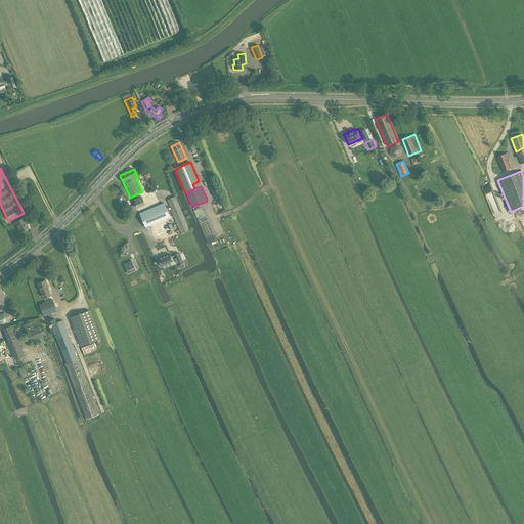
[(142,197),(134,200),(137,208),(145,205),(142,197)]
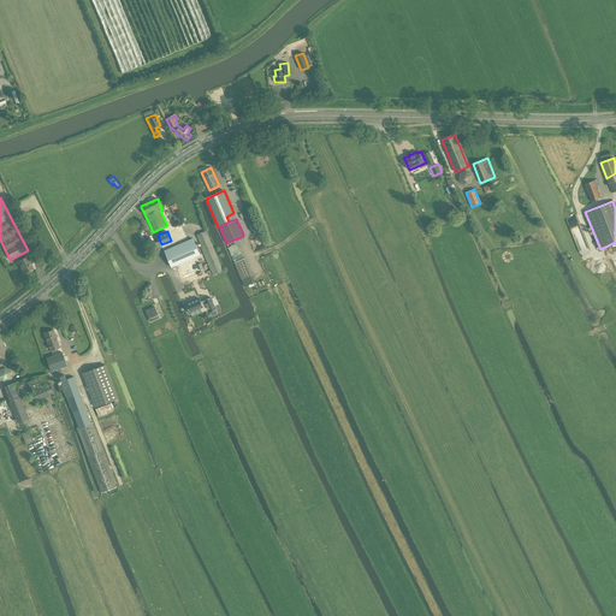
[(213,276),(224,271),(206,231),(196,235),(213,276)]
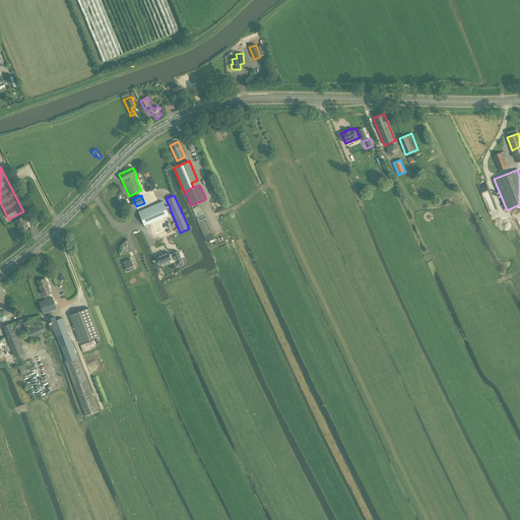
[(163,201),(138,211),(145,225),(169,215),(163,201)]
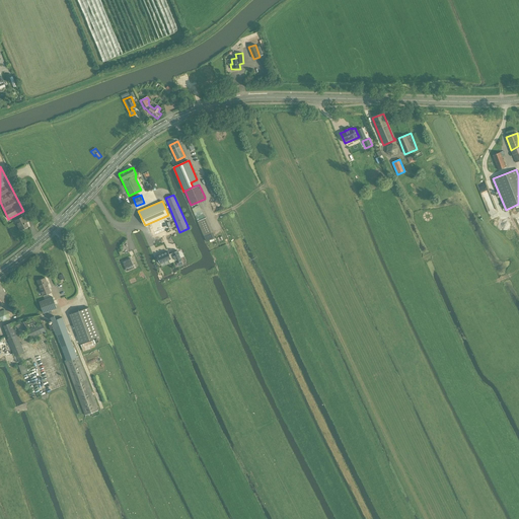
[(20,231),(29,226),(26,222),(27,222),(24,216),(15,220),(20,231)]
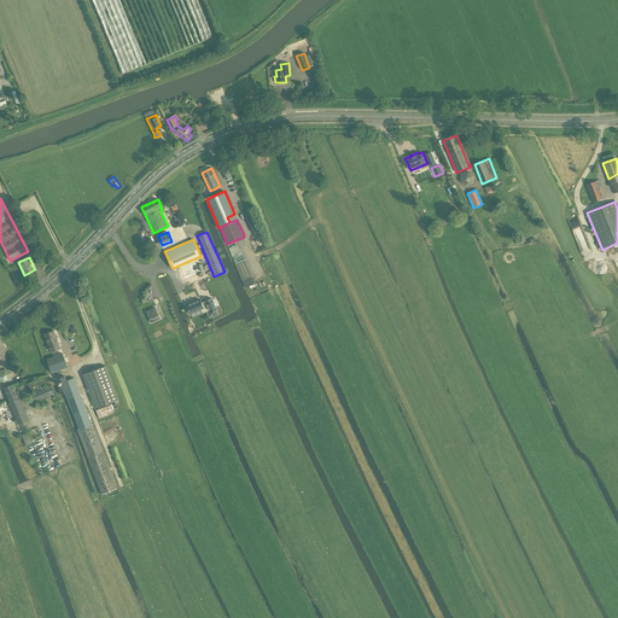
[(235,263),(234,263),(235,264),(238,269),(248,264),(245,260),(244,260),(235,263)]
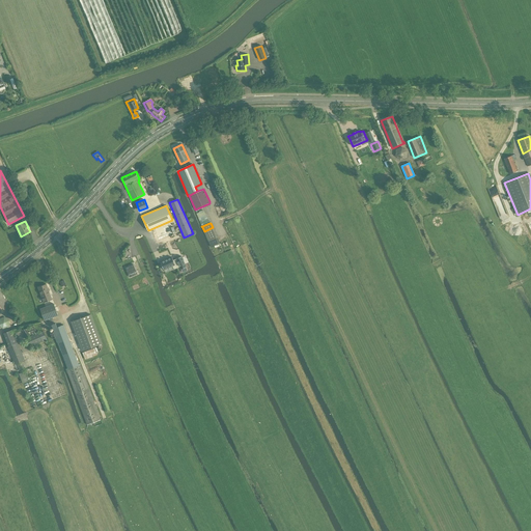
[(172,257),(161,261),(164,270),(172,266),(174,269),(179,267),(180,270),(187,267),(182,256),(176,259),(176,260),(173,261),(172,257)]
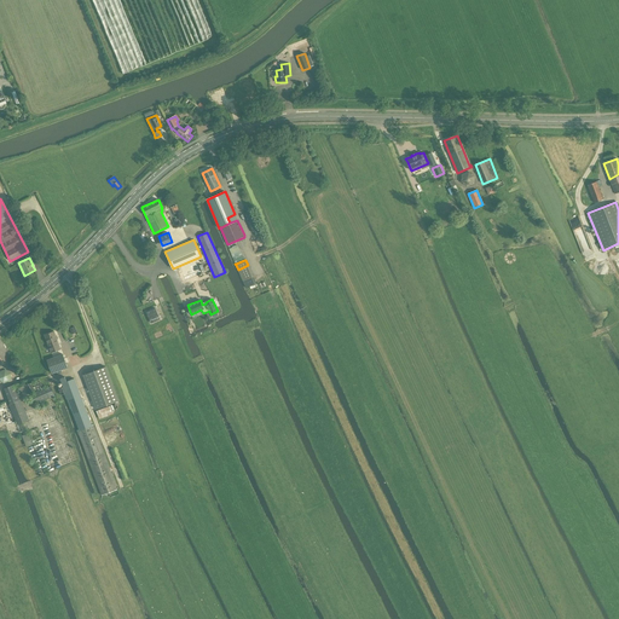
[(161,319),(156,308),(146,312),(151,323),(161,319)]
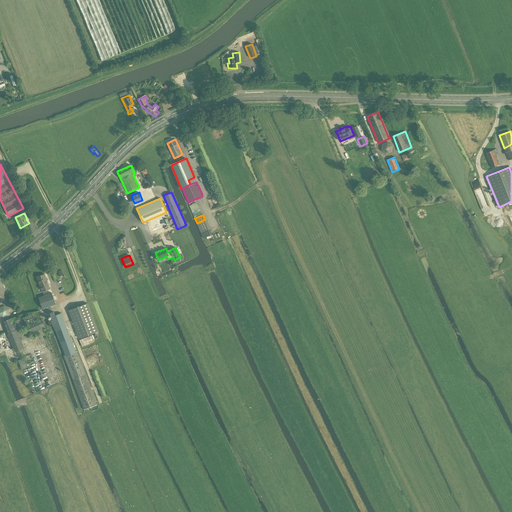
[(37,277),(41,288),(49,285),(47,280),(48,280),(47,278),(45,274),(37,277)]
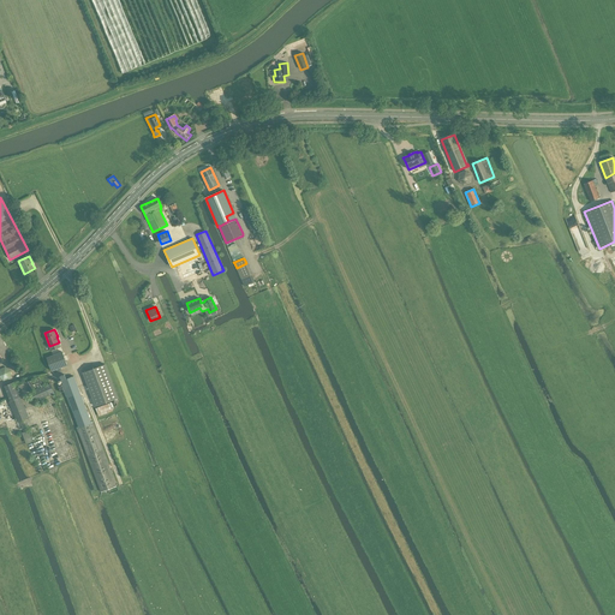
[(0,363),(11,357),(0,336),(0,363)]
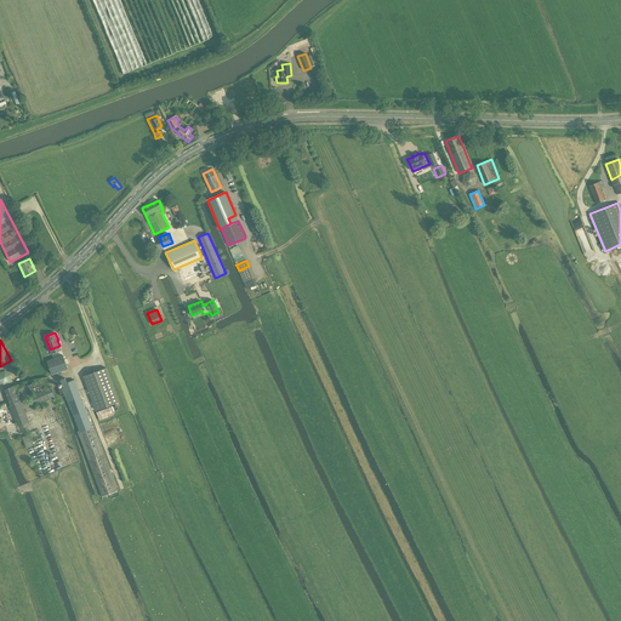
[(52,375),(68,369),(63,355),(47,362),(52,375)]
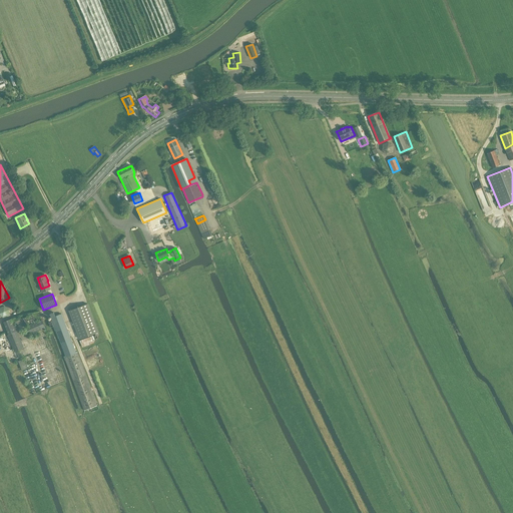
[(88,305),(69,312),(79,340),(98,333),(88,305)]
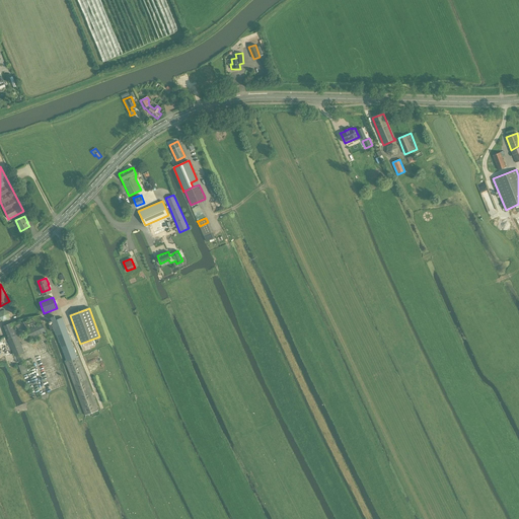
[(0,311),(0,318),(3,321),(8,319),(9,313),(5,309),(0,311)]
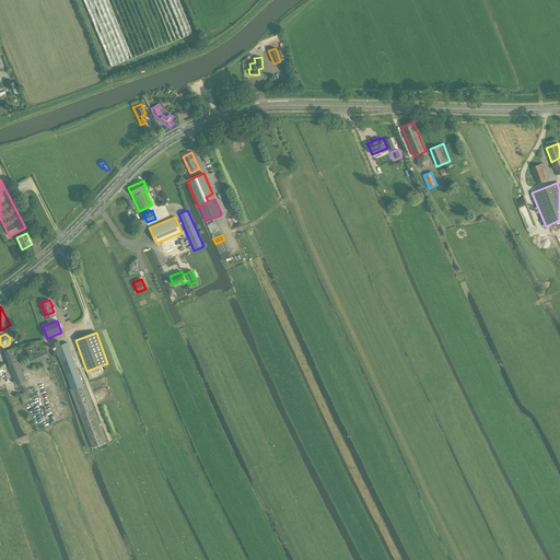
[(54,351),(53,351),(55,358),(58,357),(60,361),(63,370),(65,370),(66,375),(67,377),(68,377),(72,388),(70,389),(92,448),(97,446),(105,443),(106,443),(84,384),(83,385),(67,342),(60,345),(59,341),(55,342),(57,349),(54,350),(54,351)]
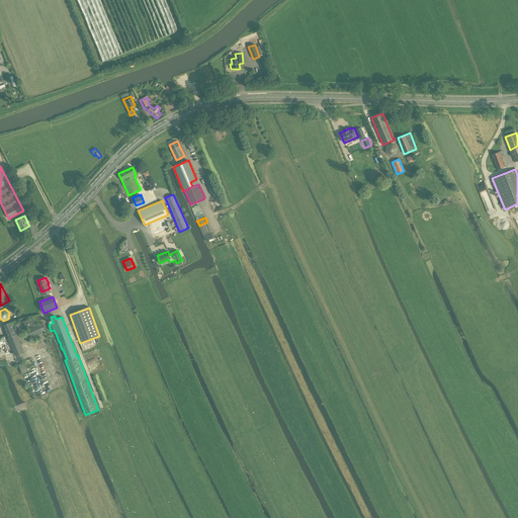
[(23,322),(26,329),(36,325),(32,317),(23,322)]
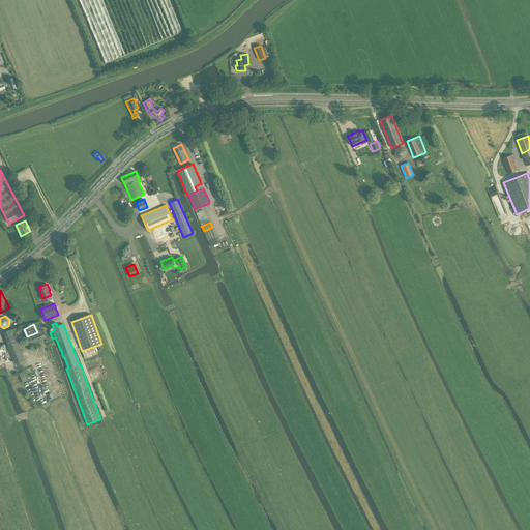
[(15,363),(25,359),(12,329),(2,333),(15,363)]
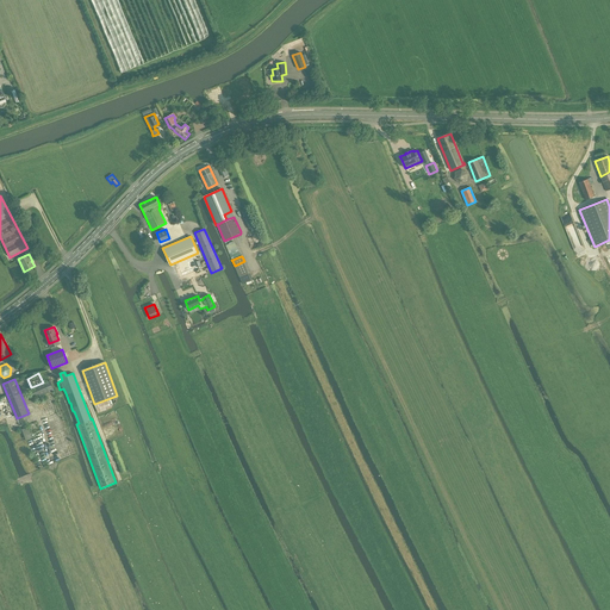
[(54,390),(50,380),(32,388),(36,398),(54,390)]
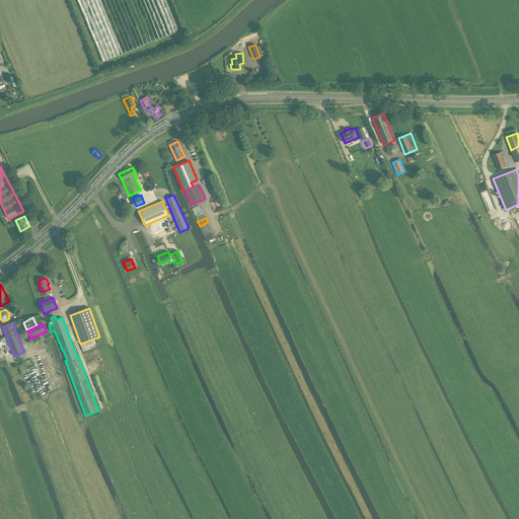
[(17,366),(21,375),(27,372),(23,363),(17,366)]
